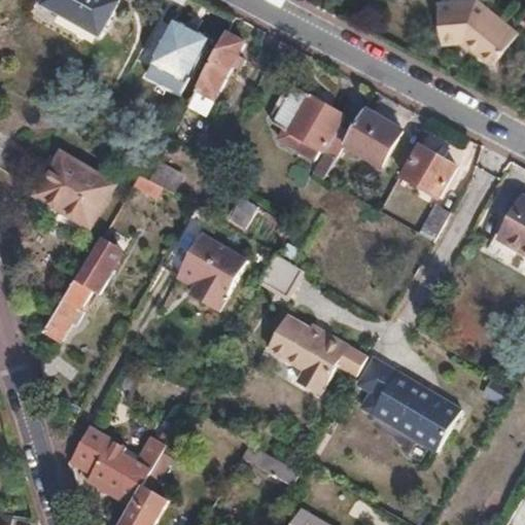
[(39,0),(38,3),(97,35),(115,0),(39,0)]
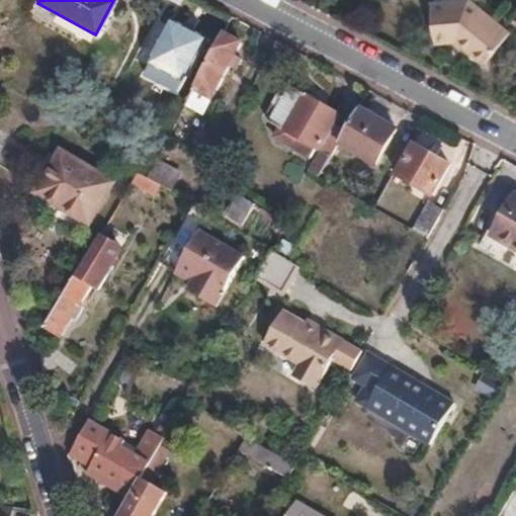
[(426,0),(433,38),(452,35),(481,57),(506,26),(474,0),(426,0)]
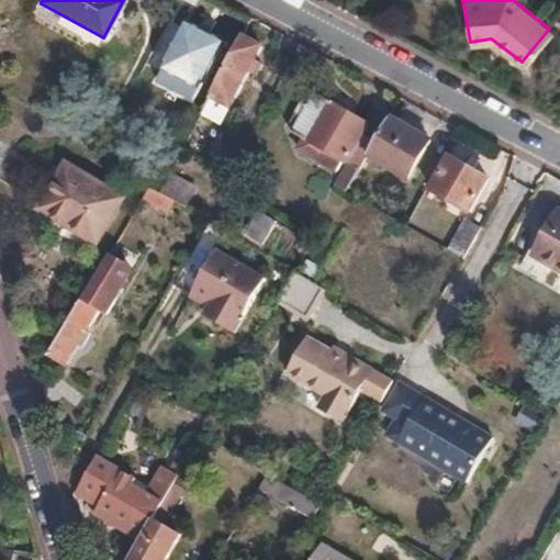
[(185,21),(163,60),(200,80),(222,41),(185,21)]
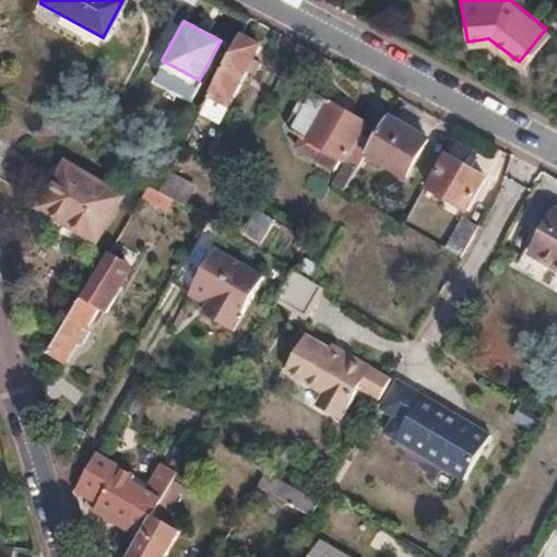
[(216,123),(226,105),(246,70),(252,73),(259,60),(252,57),(259,44),(237,33),(206,93),(197,111),(216,123)]
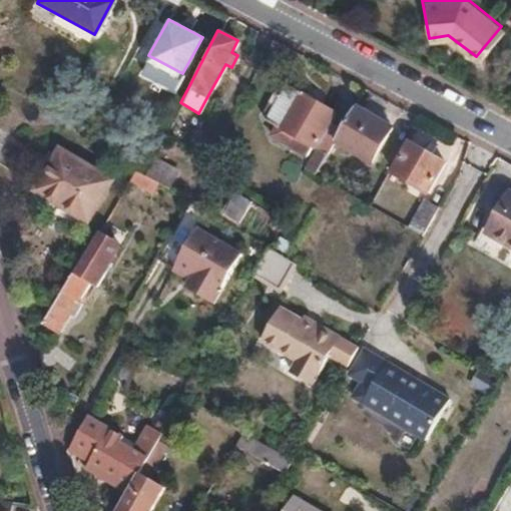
[(309,144),(313,146),(327,122),(333,110),(285,84),(279,94),(271,90),(259,114),(265,117),(264,120),(274,126),(269,136),(303,155),(309,144)]
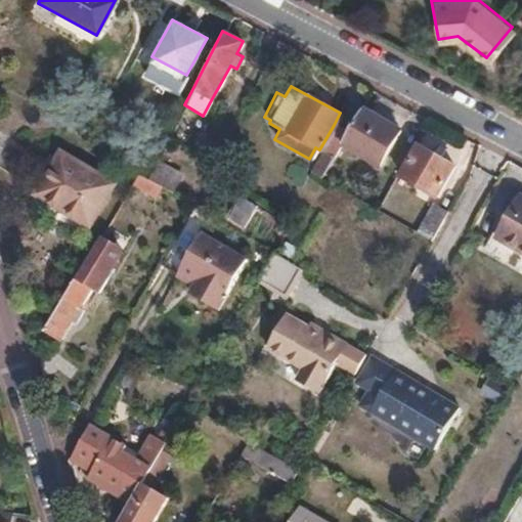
[(397,128),(361,107),(346,133),(341,143),(378,164),(397,128)]
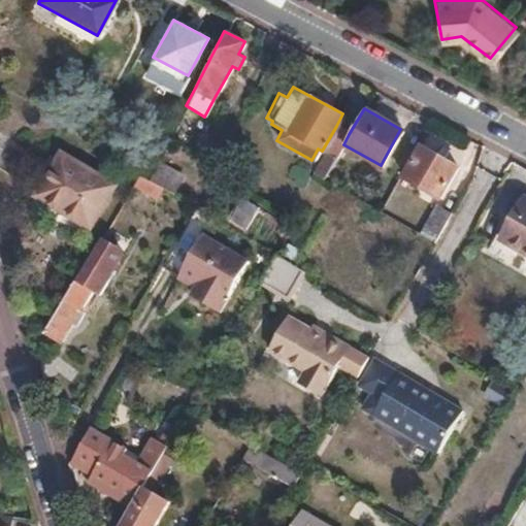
[(322,151),(335,159),(343,144),(349,134),(336,126),(322,151)]
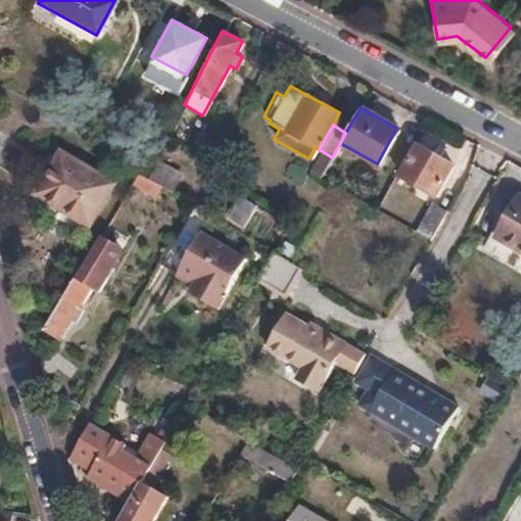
[(417,144),(400,174),(435,193),(452,166),(417,144)]
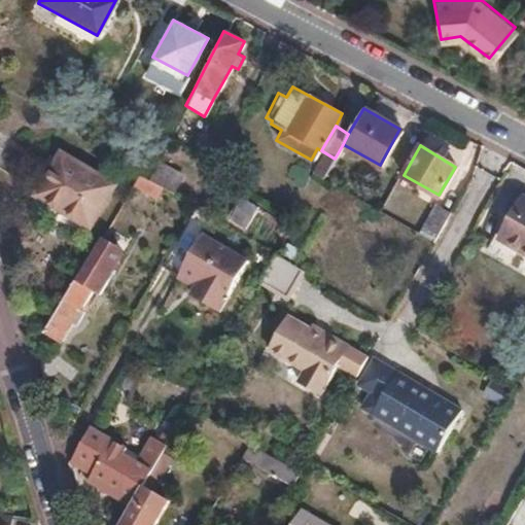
[(57,150),(40,180),(96,211),(112,181),(57,150)]
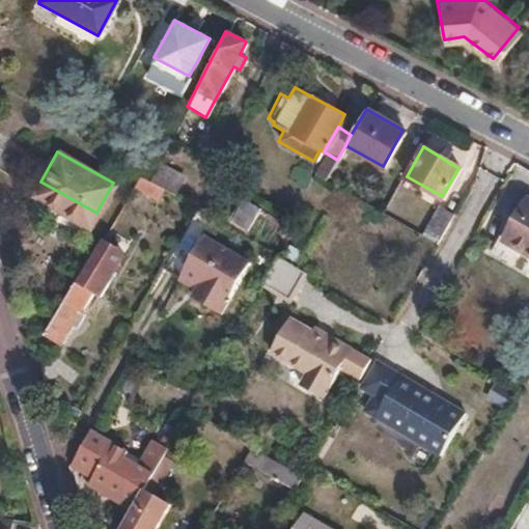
[(313,172),(321,177),(326,181),(337,160),(324,151),(313,172)]
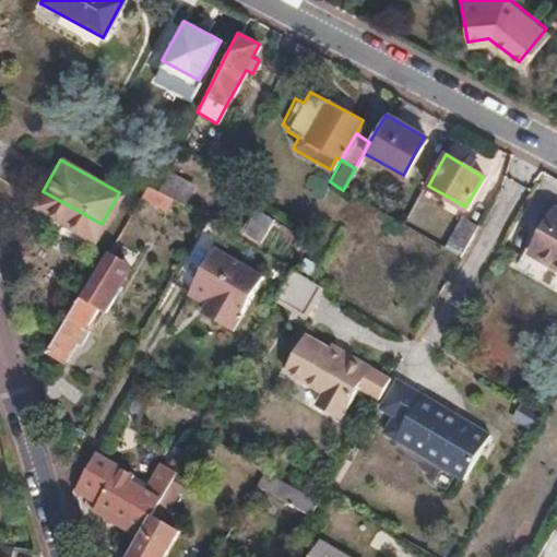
[(169,198),(180,204),(190,185),(166,170),(157,190),(169,198)]
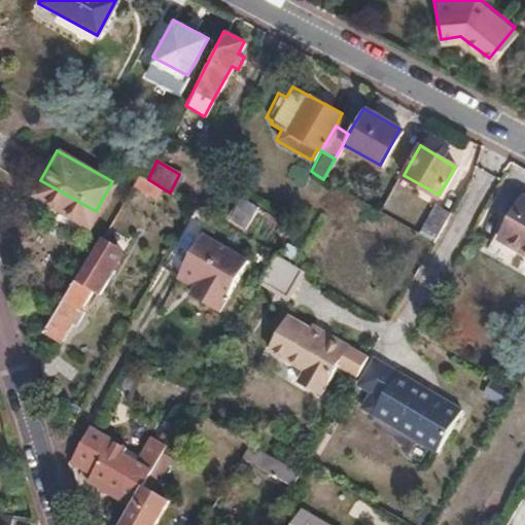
[(137,173),(133,183),(154,196),(160,186),(148,179),(137,173)]
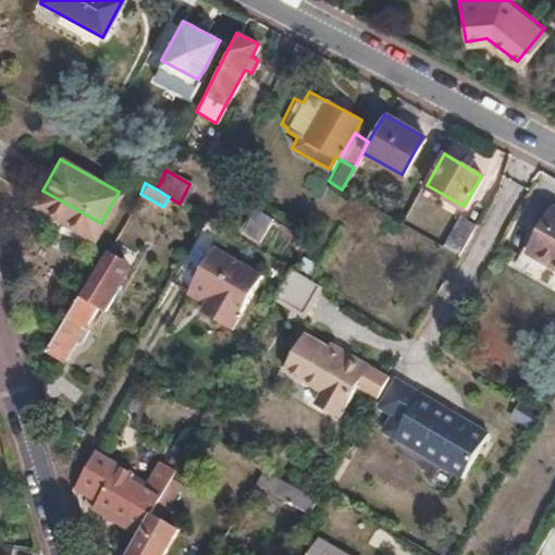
[(271,219),(254,208),(241,233),(257,242),(271,219)]
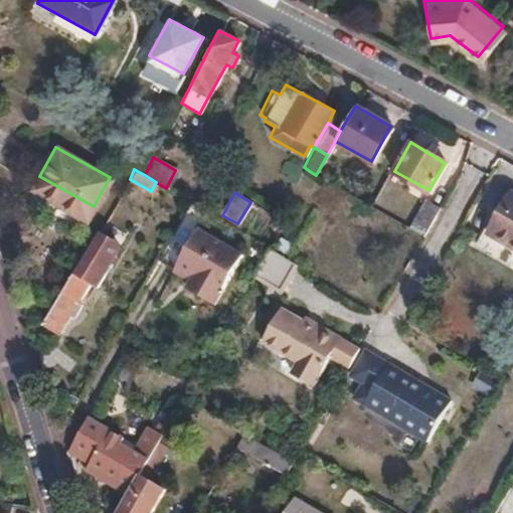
[(512,198),(505,194),(485,230),(512,245),(512,198)]
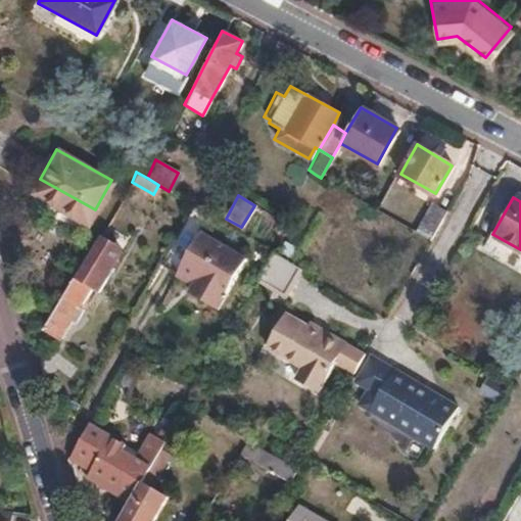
[(415,232),(427,240),(440,218),(427,210),(415,232)]
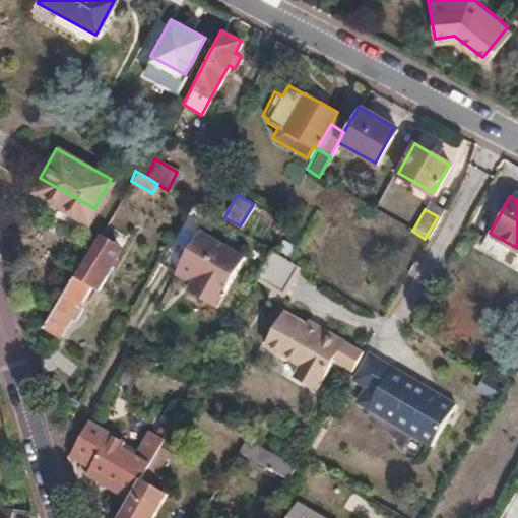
[(165,292),(170,282),(186,294),(183,302),(209,317),(243,258),(198,232),(178,220),(144,280),(165,292)]
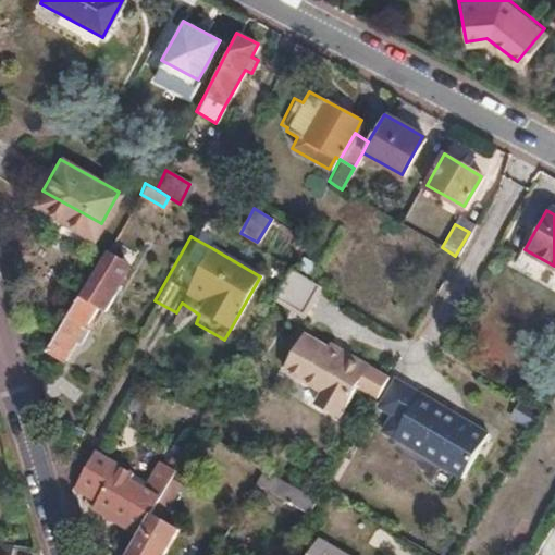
[(73,305),(47,349),(63,359),(96,305),(102,308),(112,294),(110,293),(127,262),(106,250),(73,305)]
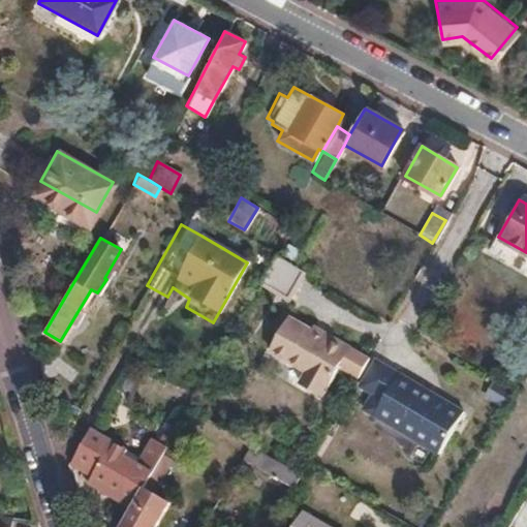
[(303,270),(275,253),(259,281),(286,297),(303,270)]
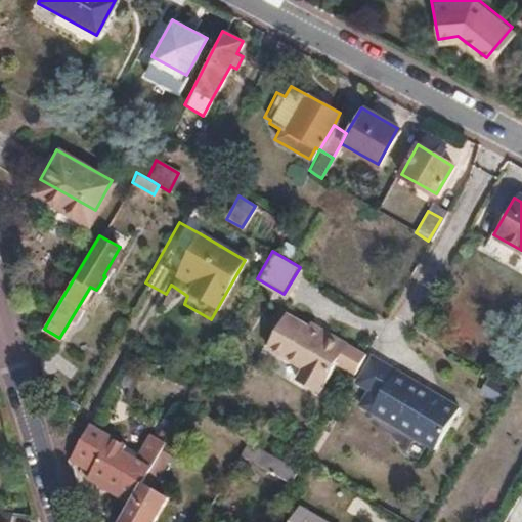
[(302,363),(300,367),(322,381),(345,340),(329,331),(327,335),(307,323),(287,311),(268,344),(302,363)]
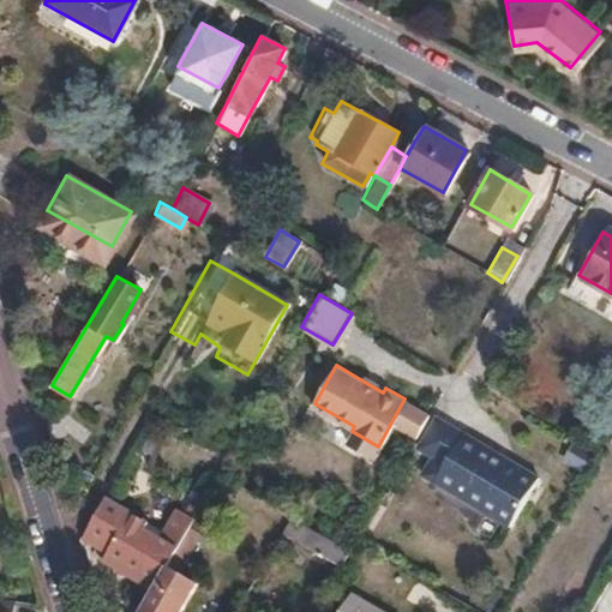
[(383,393),(385,388),(364,375),(360,379),(383,393)]
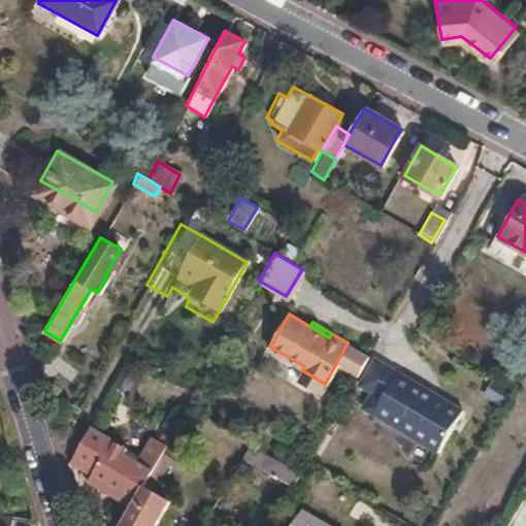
[(368,402),(365,408),(437,449),(461,407),(430,390),(429,391),(427,390),(415,384),(414,380),(372,358),(358,384),(373,392),(368,401),(368,402)]
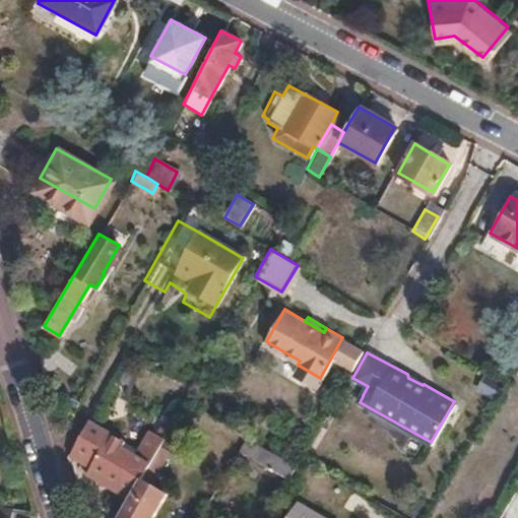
[(320,378),(298,365),(295,371),(317,384),(320,378)]
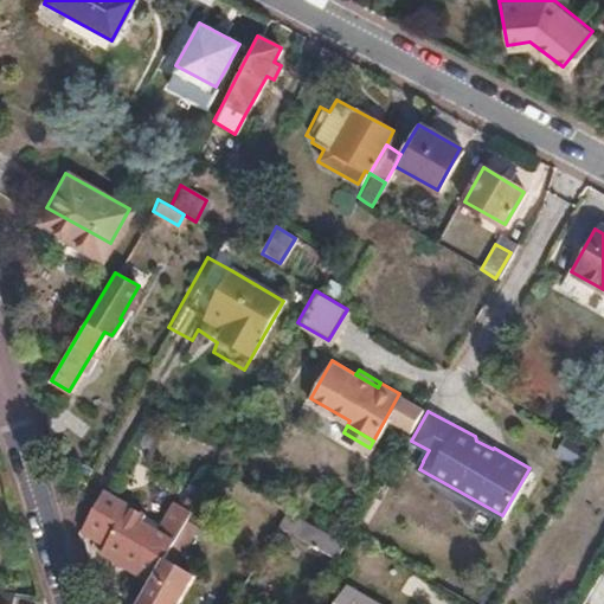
[(148,577),(165,550),(194,499),(184,493),(175,506),(172,503),(160,522),(102,488),(84,519),(109,533),(103,544),(100,548),(148,577)]
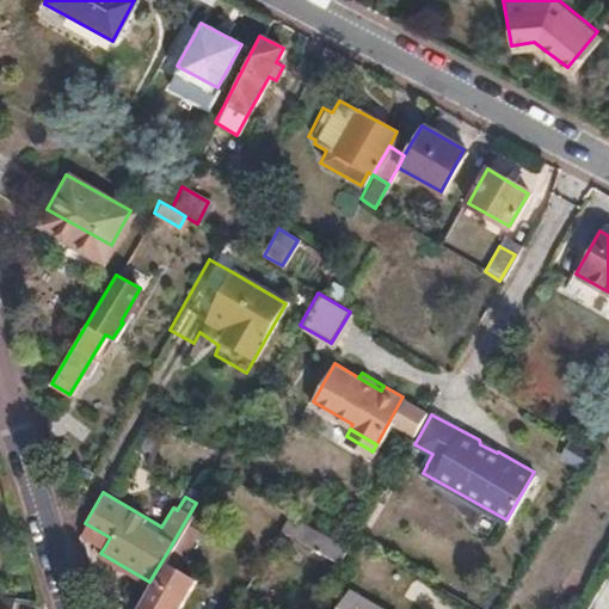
[(280,524),(339,559),(348,546),(288,511),(280,524)]
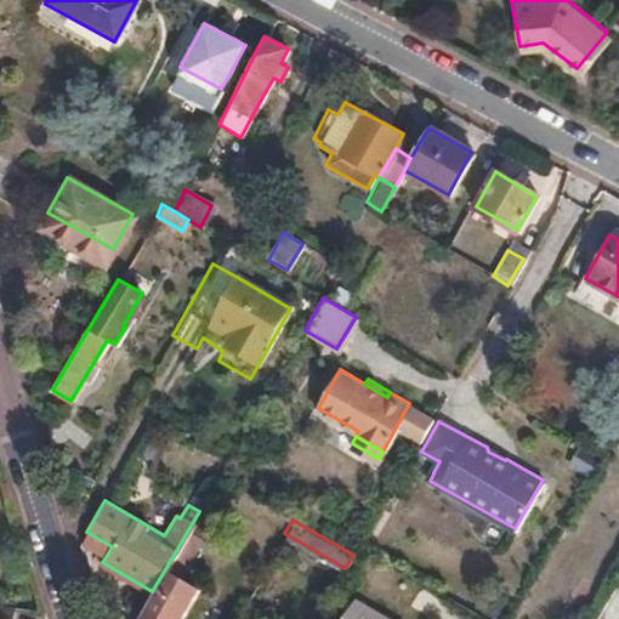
[(86,532),(80,543),(106,557),(112,546),(86,532)]
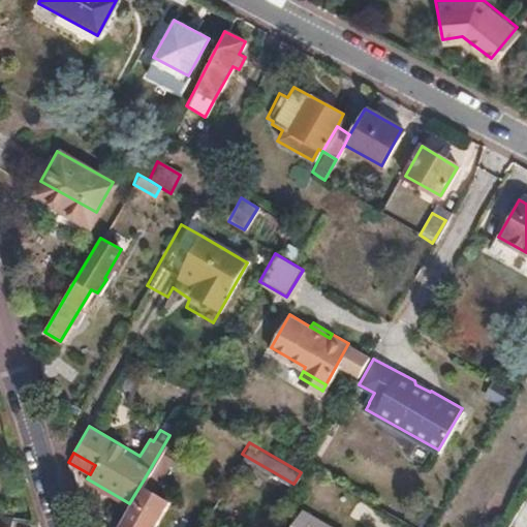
[(129,503),(119,521),(125,524),(123,526),(150,526),(169,495),(144,479),(129,503)]
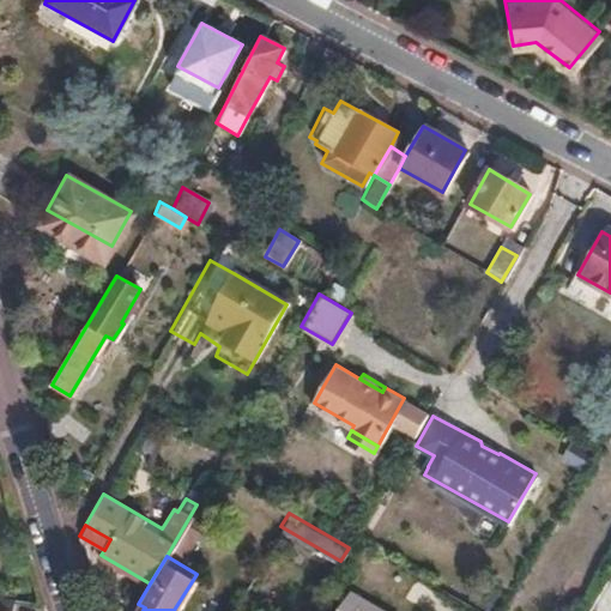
[(389,610),(351,590),(338,610),(389,610)]
